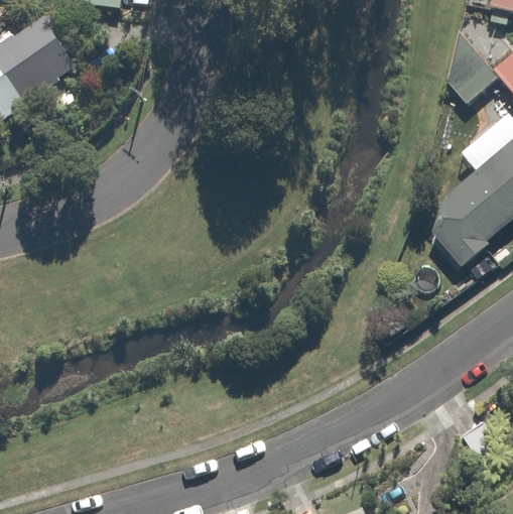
[(512,0),(497,0),(496,12),(512,14),(512,0)]
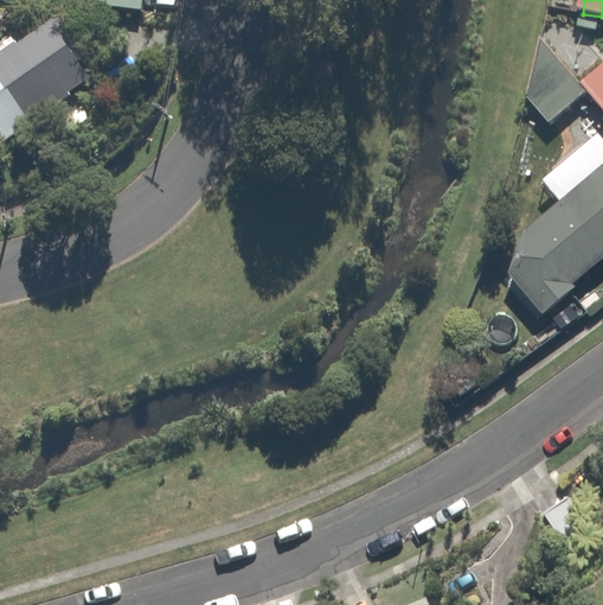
[(0,157),(107,67),(51,11),(0,53),(0,157)]
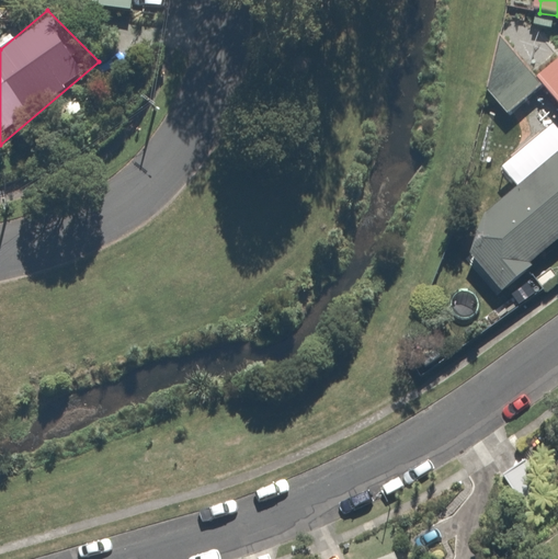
[(538,84),(502,43),(491,94),(509,116),(538,84)]
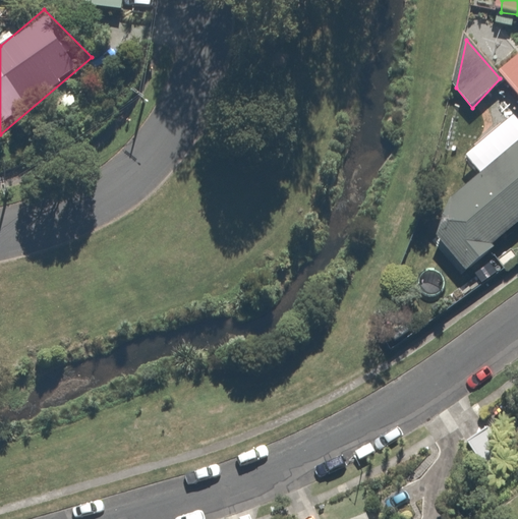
[(517,60),(501,76),(517,95),(517,60)]
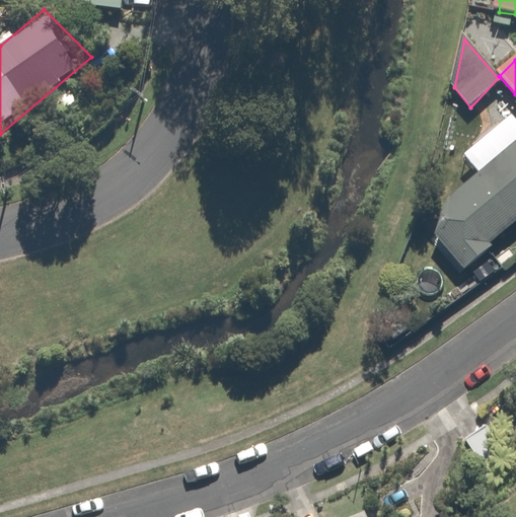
[(515,140),(422,218),(462,267),(515,222),(515,140)]
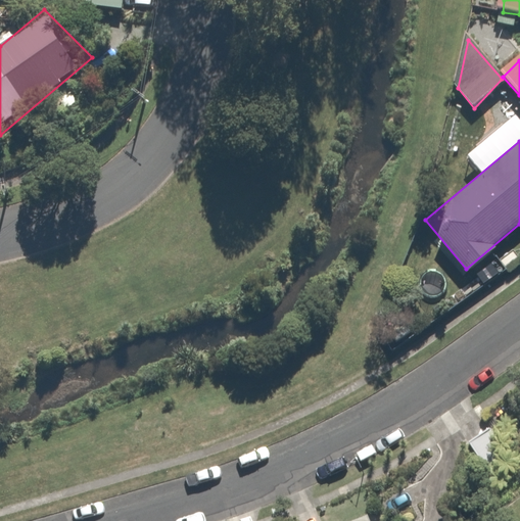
All buildings are outlined.
